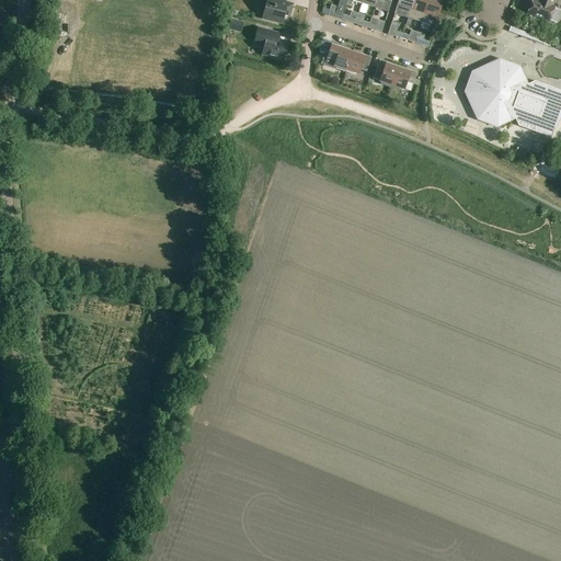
[(290,13),(293,4),(274,0),(263,0),(261,10),(264,11),(262,19),(282,24),(285,12),(290,13)]
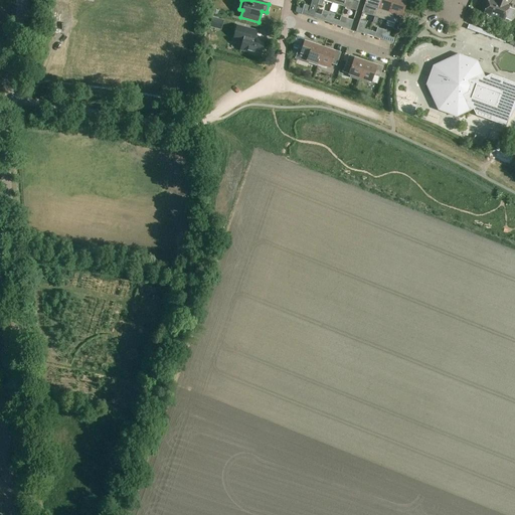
[(312,0),(310,6),(310,7),(308,12),(309,12),(315,14),(318,5),(319,0),(312,0)]
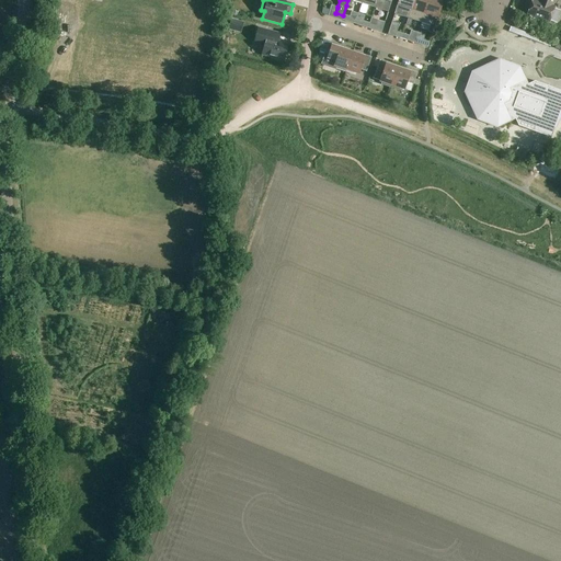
[(376,0),(374,8),(388,12),(391,0),(376,0)]
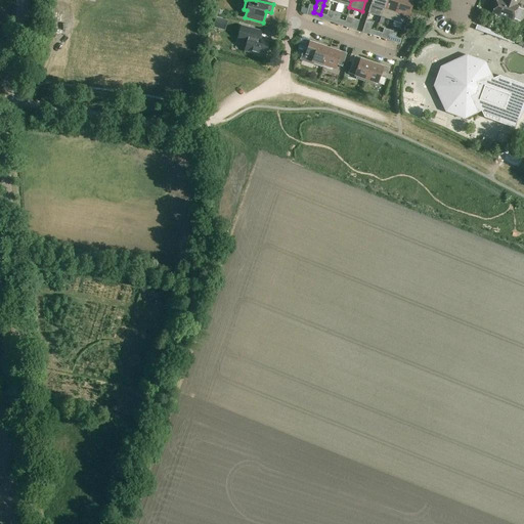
[(381,17),(386,0),(372,0),(368,13),(381,17)]
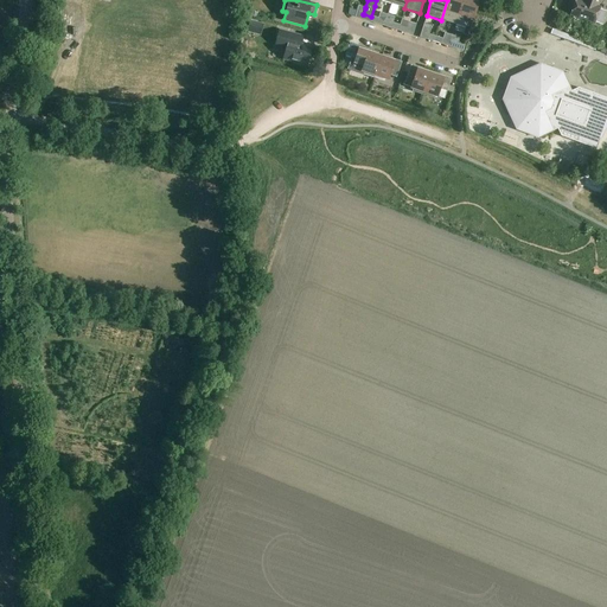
[(447,0),(441,20),(439,27),(443,29),(446,21),(455,25),(462,0),(447,0)]
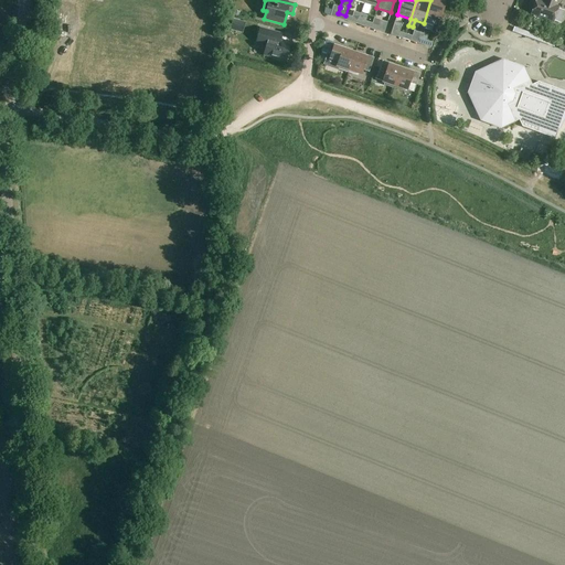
[(430,0),(424,23),(433,25),(430,32),(435,34),(445,4),(444,4),(445,2),(438,1),(437,2),(430,0)]
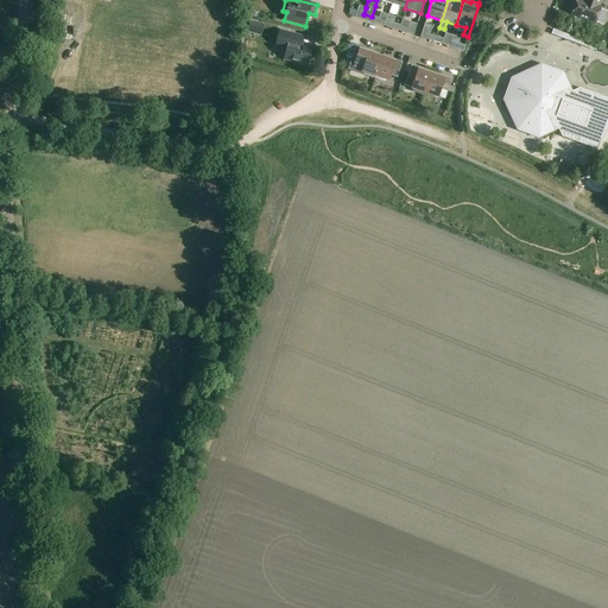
[(599,7),(600,0),(584,0),(583,2),(578,0),(576,0),(571,16),(595,24),(601,8),(599,7)]
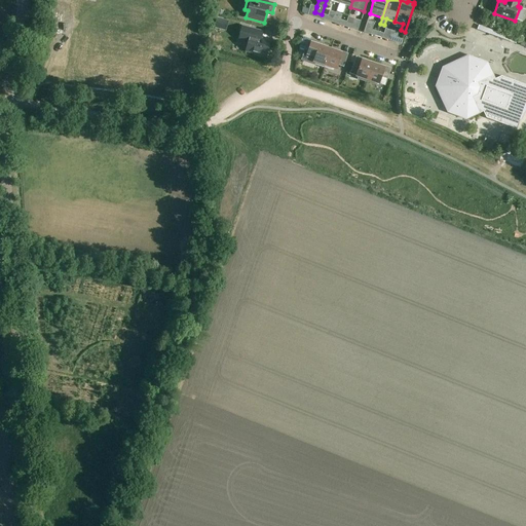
[(228,21),(221,19),(216,17),(214,26),(226,29),(228,21)]
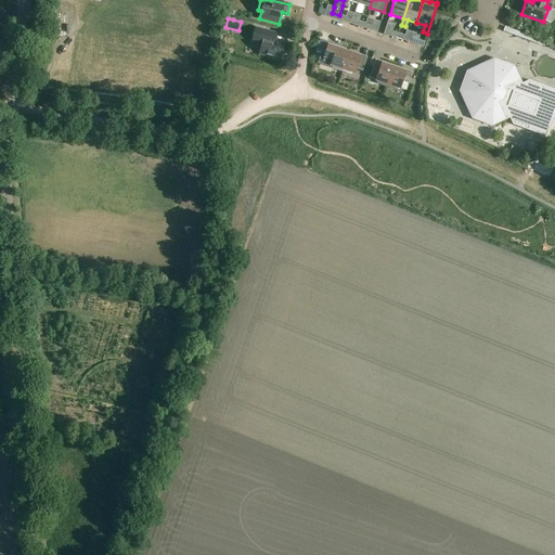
[(259,54),(281,60),(284,44),(274,42),(276,34),(255,28),(252,42),(261,44),(259,54)]
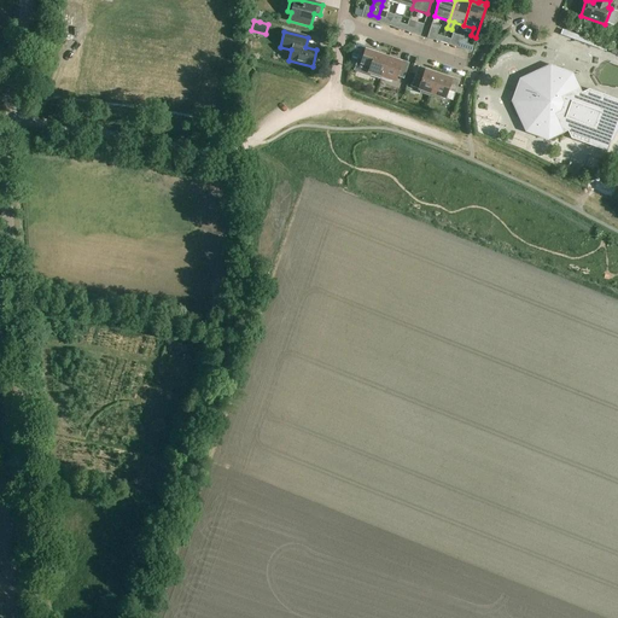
[(246,44),(248,38),(237,34),(234,40),(246,44)]
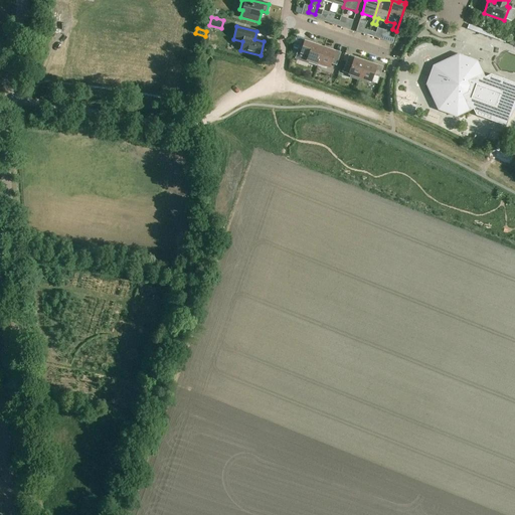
[(288,32),(288,46),(302,46),(302,32),(288,32)]
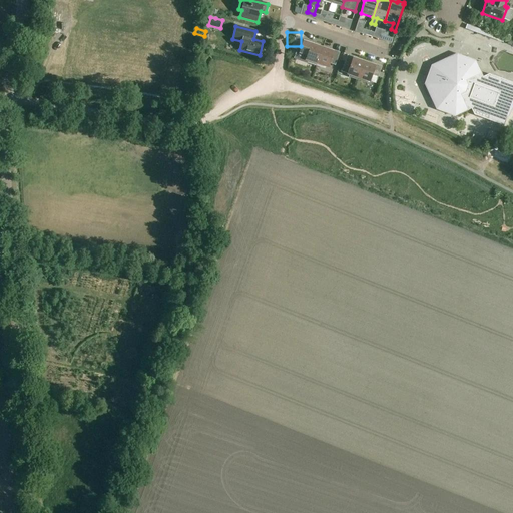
[(308,63),(316,66),(322,49),(311,45),(312,43),(304,40),(298,57),(297,56),(297,57),(308,61),(308,63)]
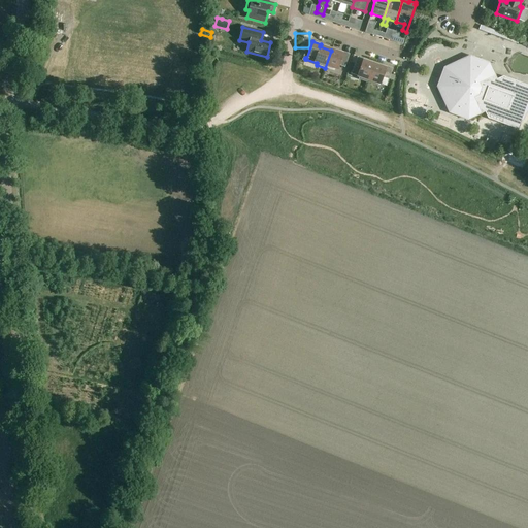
[(331,51),(325,68),(334,71),(335,68),(338,70),(338,69),(337,69),(338,66),(344,68),(350,55),(349,54),(349,56),(331,51)]
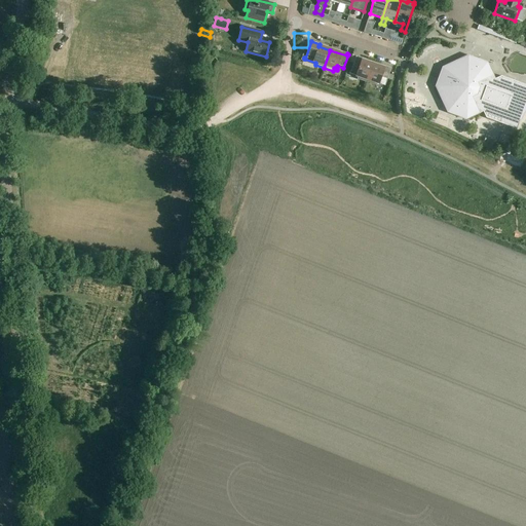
[(486,118),(500,123),(517,129),(520,120),(521,121),(525,111),(525,85),(501,76),(494,79),(487,63),(468,55),(443,68),(436,87),(447,112),(466,119),(483,112),(486,118)]
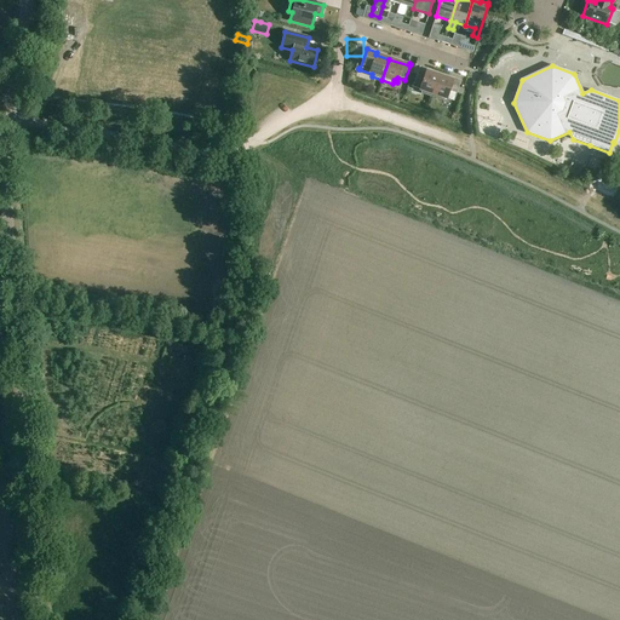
[(422,93),(432,97),(440,76),(426,72),(426,69),(419,67),(419,68),(417,75),(413,87),(412,86),(411,87),(423,91),(422,93)]
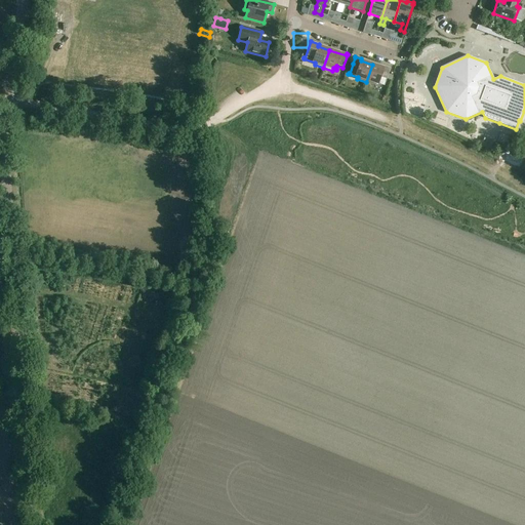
[(372,65),(366,82),(374,85),(375,83),(379,84),(378,83),(379,80),(386,82),(390,69),(389,70),(372,65)]
